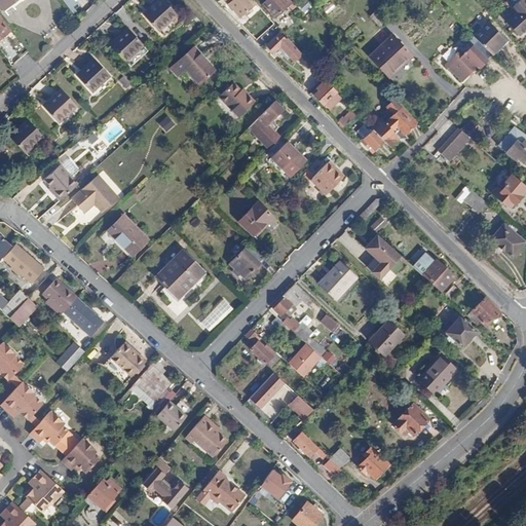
[(0,0),(0,4),(4,9),(15,0),(0,0)]
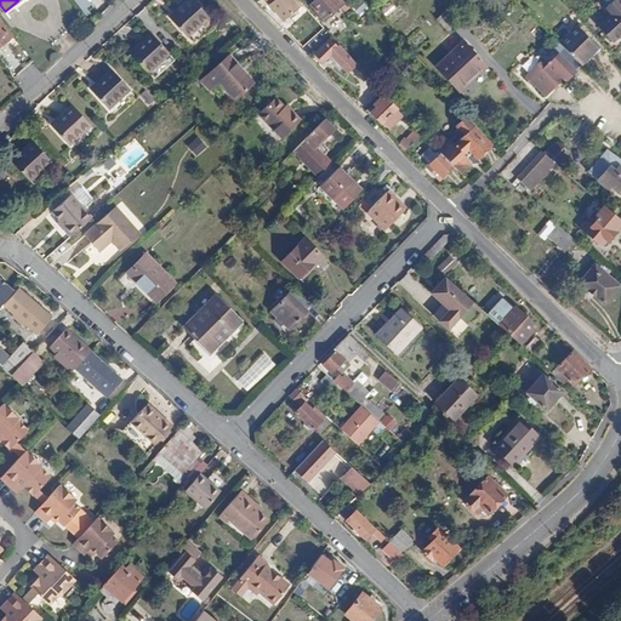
[(75,0),(85,12),(95,5),(90,0),(75,0)]
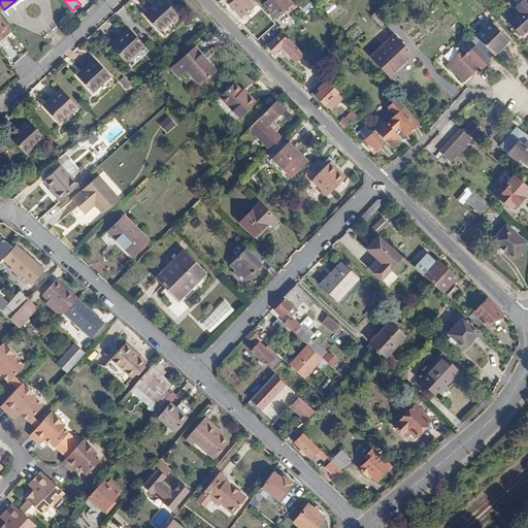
[(161,0),(145,14),(160,31),(177,15),(163,0),(161,0)]
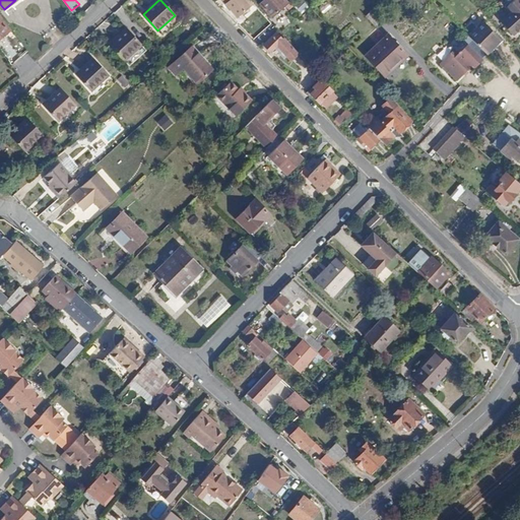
[(222,0),(238,17),(249,7),(243,0),(222,0)]
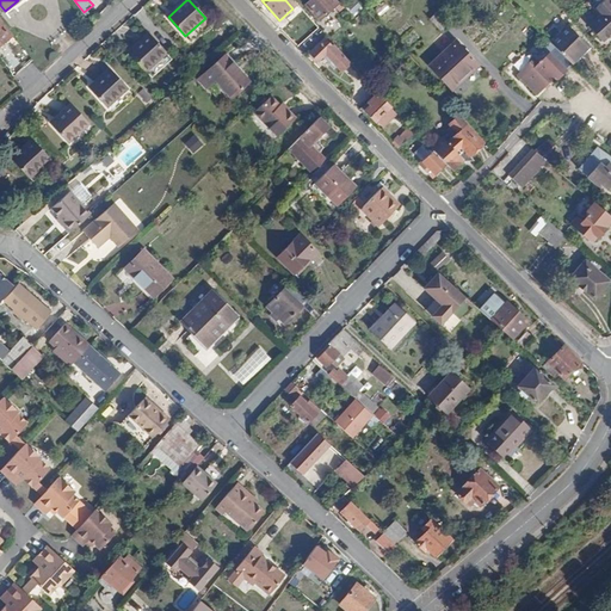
[(334,0),(309,0),(306,4),(320,19),(334,6),(339,12),(344,7),(339,2),(338,2),(334,0)]
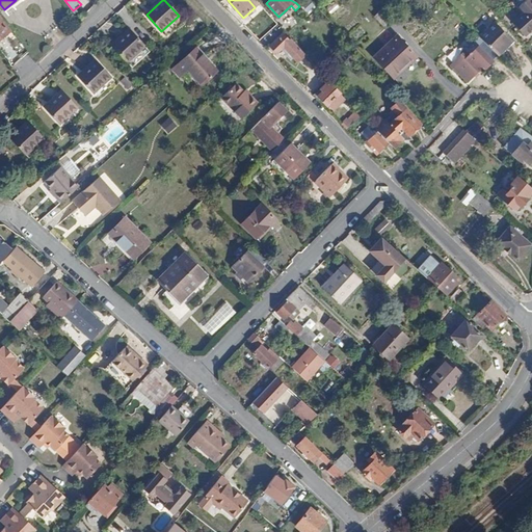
[(310,2),(303,7),(309,12),(315,7),(310,2)]
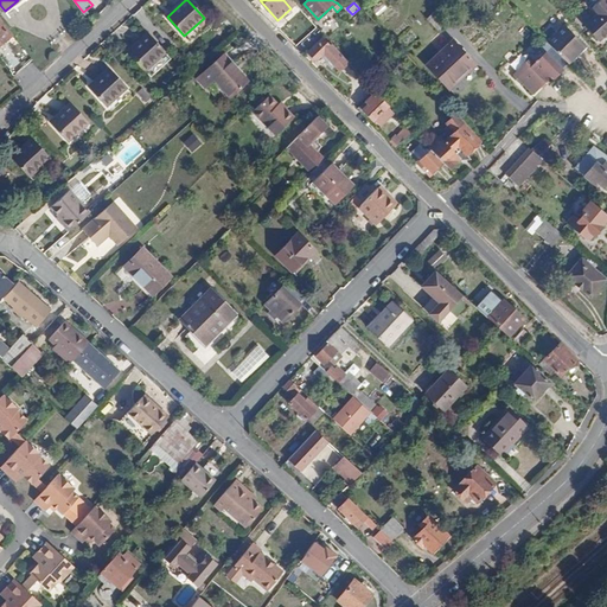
[(598,16),(586,25),(596,38),(600,36),(601,38),(606,32),(606,13),(599,4),(592,8),(598,16)]
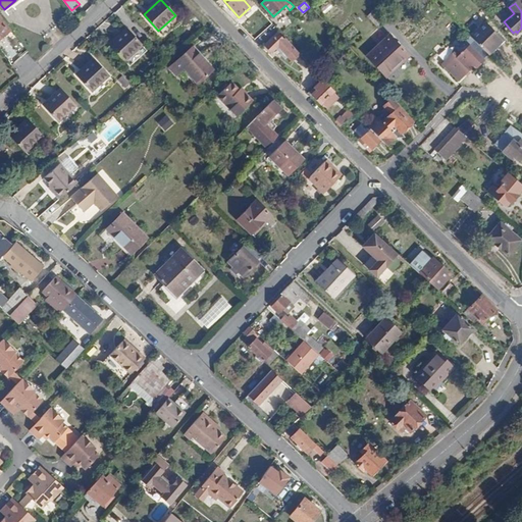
[(365,16),(376,28),(386,18),(375,7),(365,16)]
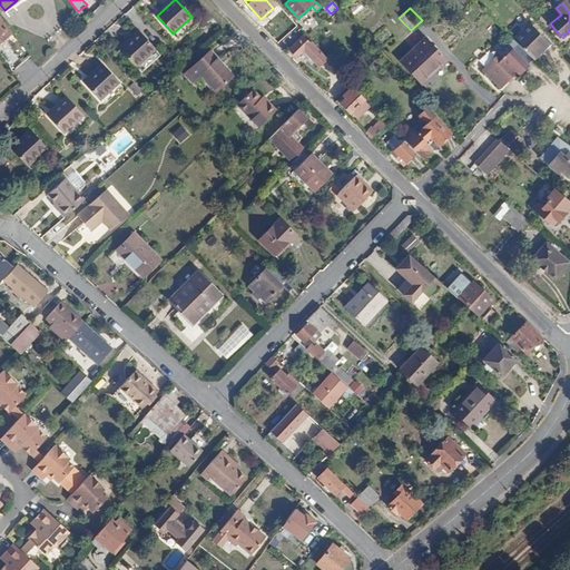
[(0,40),(11,32),(0,18),(0,40)]
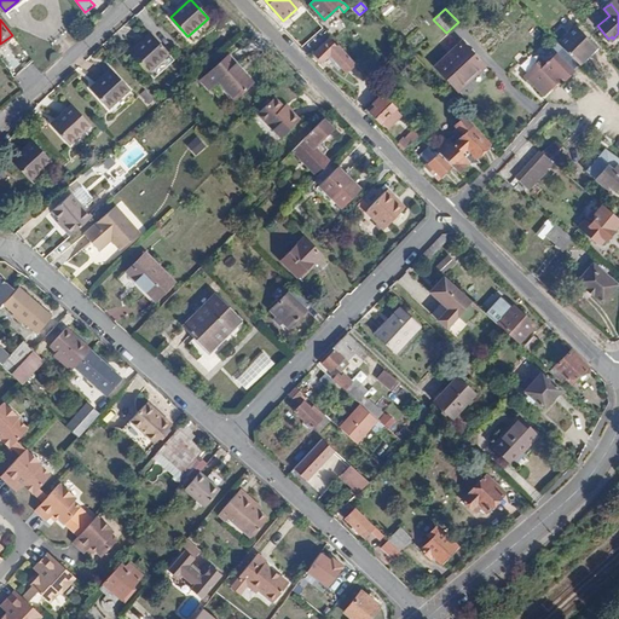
[(573,27),(556,44),(579,64),(595,47),(573,27)]
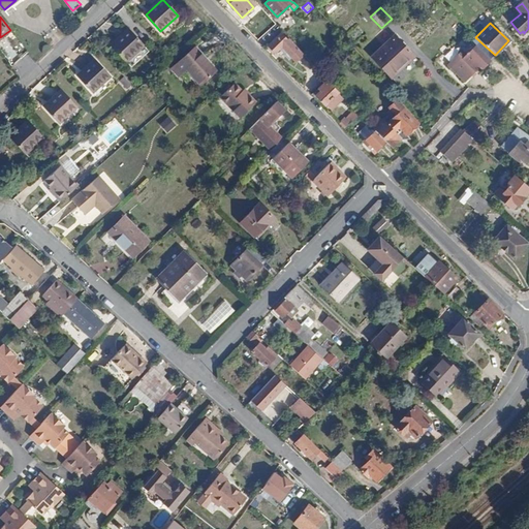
[(112,44),(127,62),(144,47),(129,29),(112,44)]
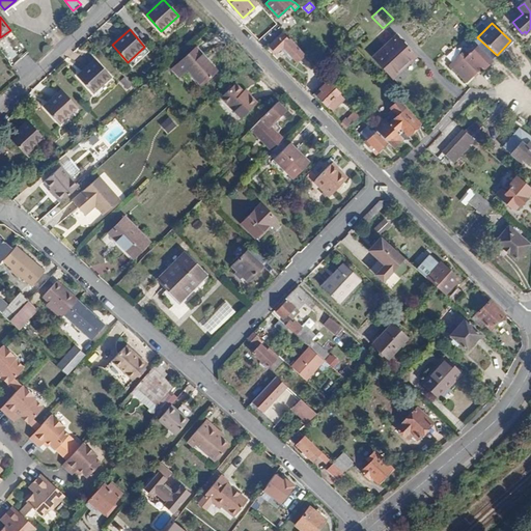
[(282,49),(297,64),(304,57),(283,34),(269,47),(276,54),(282,49)]
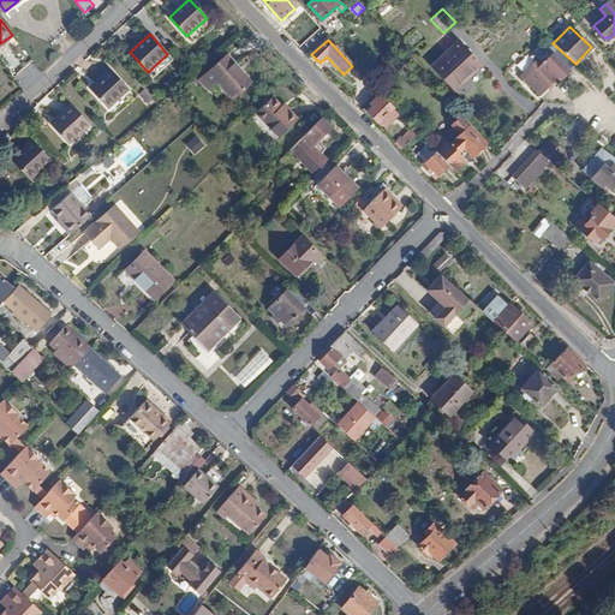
[(431,65),(454,89),(479,65),(458,41),(431,65)]
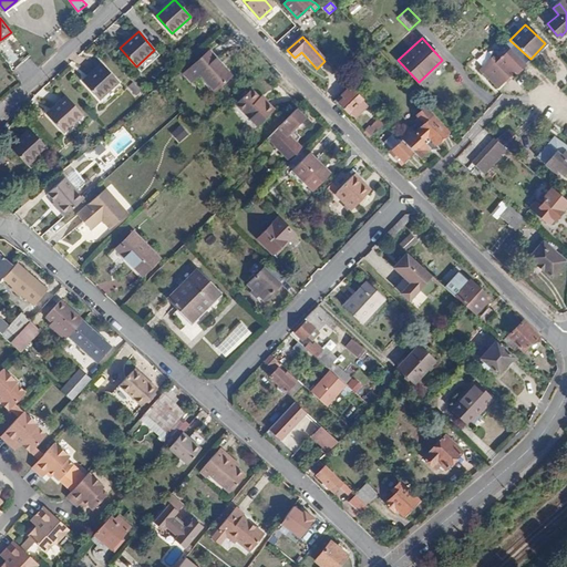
[(509,40),(509,39),(505,44),(508,49),(495,62),(492,58),(480,68),(497,86),(515,70),(517,72),(531,59),(509,40)]
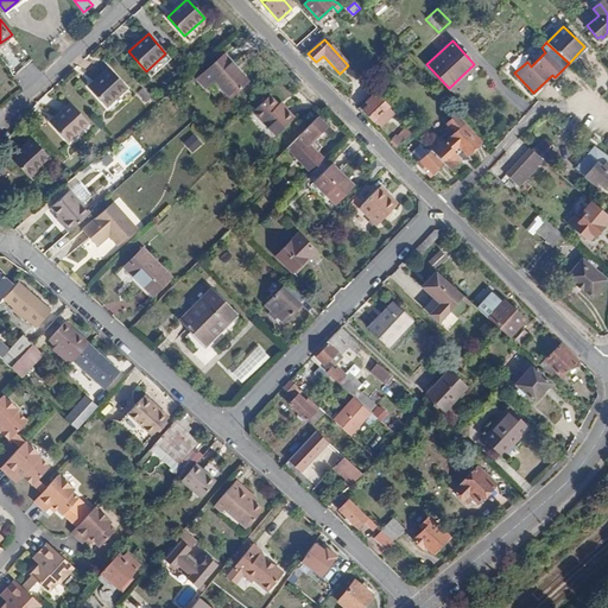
[(14,48),(4,52),(10,67),(20,63),(14,48)]
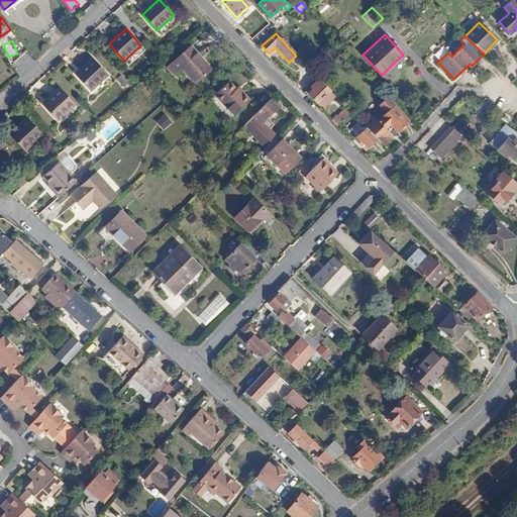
[(182,68),(196,83),(211,69),(192,46),(169,68),(175,74),(182,68)]
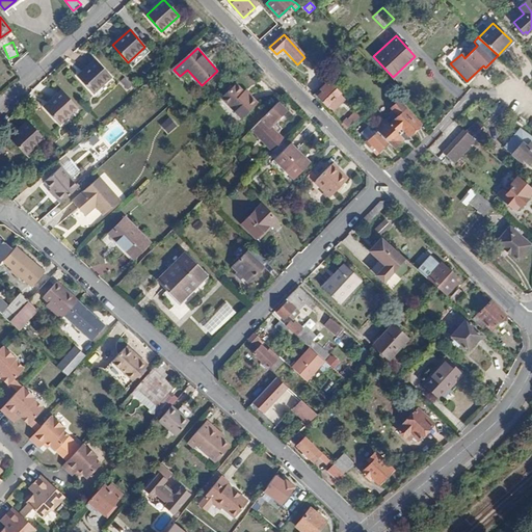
[(79,76),(94,92),(110,77),(96,60),(79,76)]
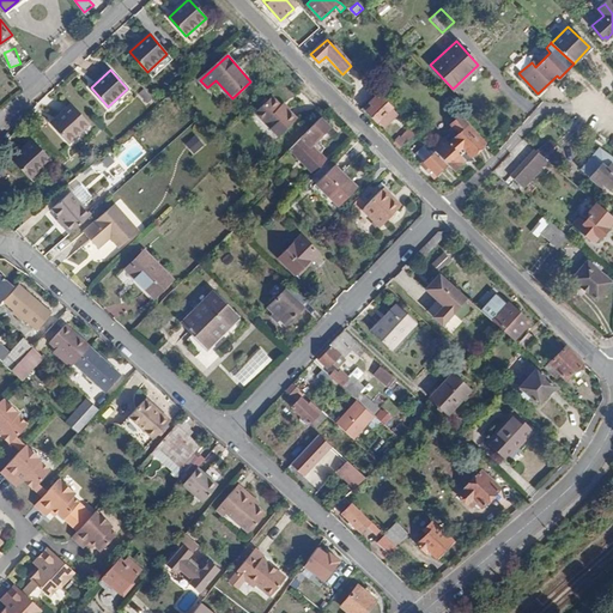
[(262,105),(284,129),(303,111),(295,104),(292,105),(278,90),(262,105)]
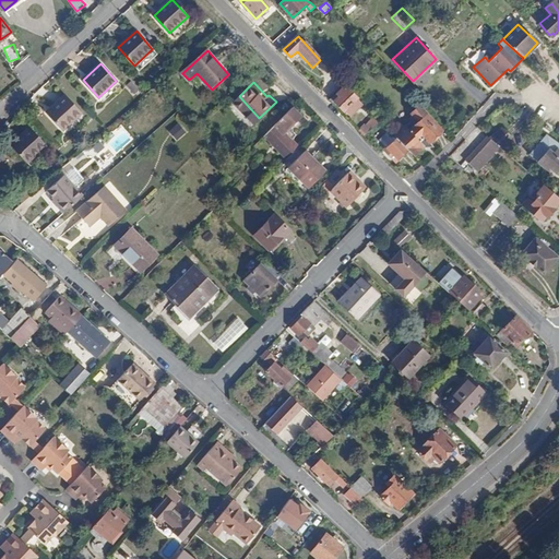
[(363,104),(357,97),(345,86),(337,94),(336,93),(331,98),(343,110),(344,110),(349,117),(363,104)]
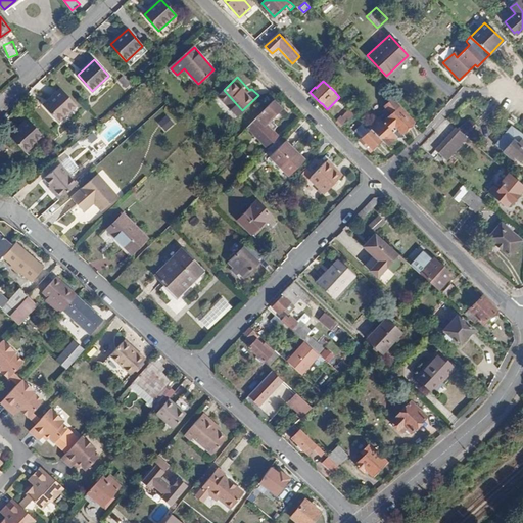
[(44,104),(58,122),(75,106),(60,89),(44,104)]
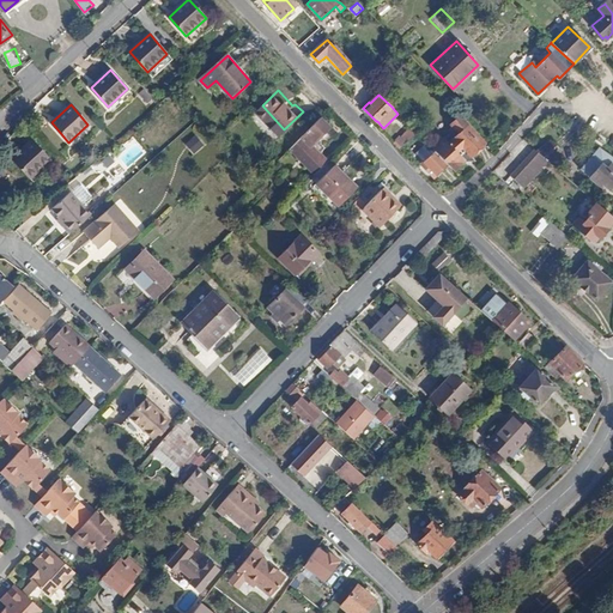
[(447,139),(434,150),(436,152),(448,164),(455,171),(485,143),(460,116),(451,125),(456,129),(460,133),(450,143),(447,139)]
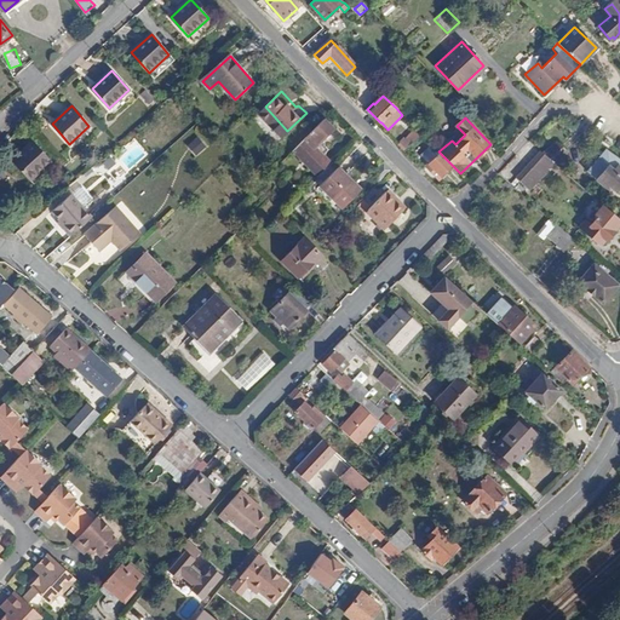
[(293,149),(320,176),(332,164),(323,156),(315,148),(320,142),(333,128),(325,119),(293,149)]
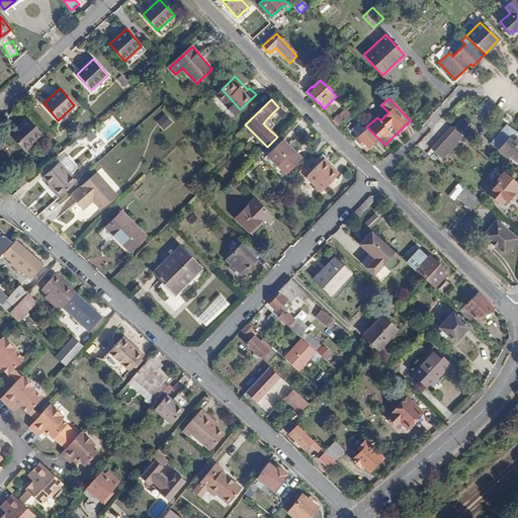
[(348,105),(332,120),(338,125),(353,111),(348,105)]
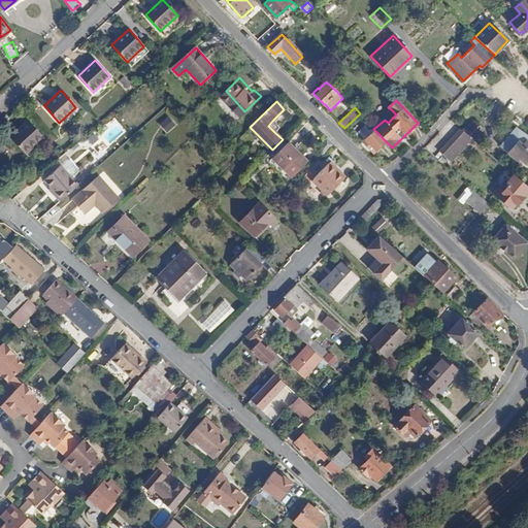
[(393,111),(385,120),(388,123),(396,114),(393,111)]
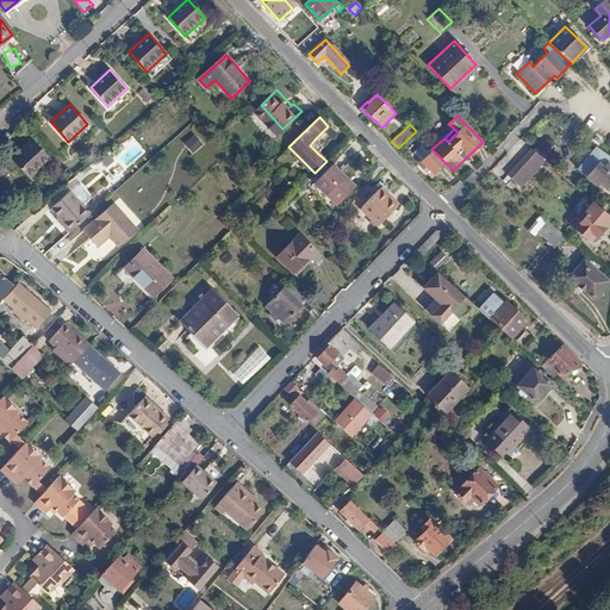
[(187,142),(193,151),(201,145),(195,136),(187,142)]
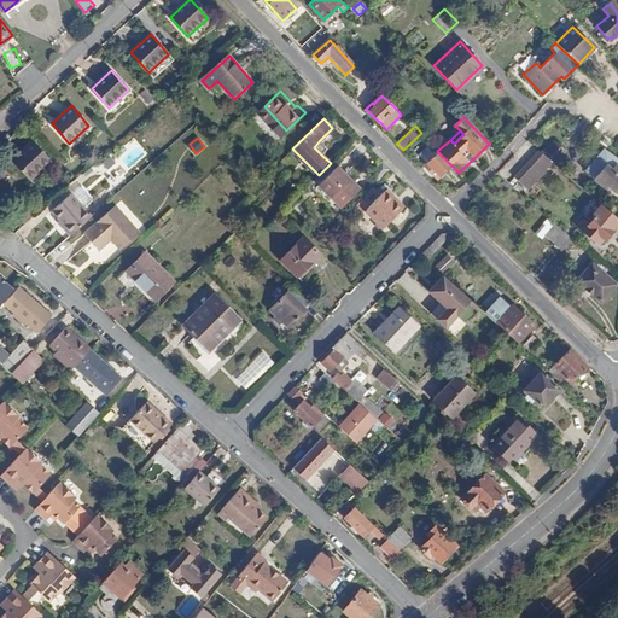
[(12,159),(29,180),(50,162),(31,141),(12,159)]
